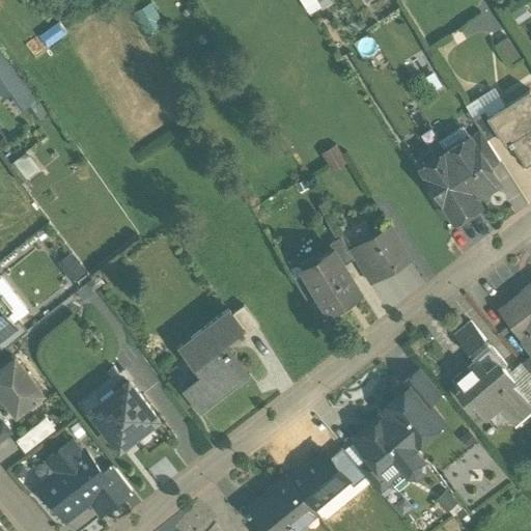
[(530,74),(530,67),(521,53),(510,59),(524,80),(530,74)]
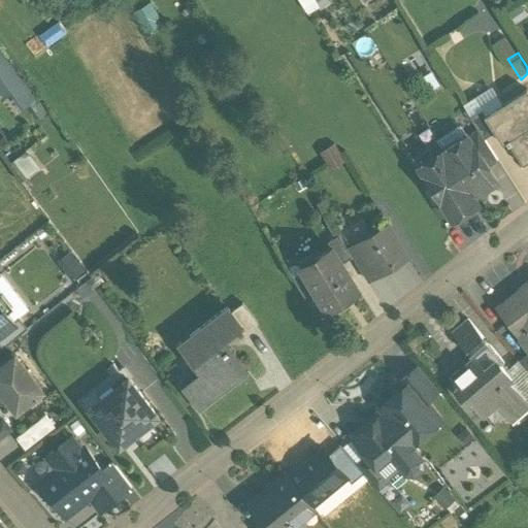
[(32,105),(10,76),(0,84),(0,92),(18,117),(32,105)]
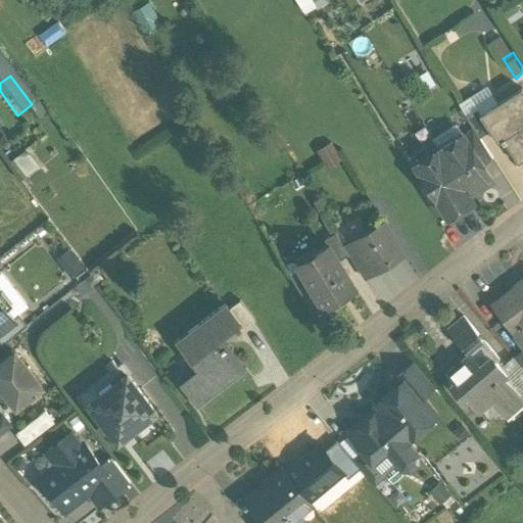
[(487,88),(459,106),(466,117),(477,110),(480,115),(497,104),(487,88)]
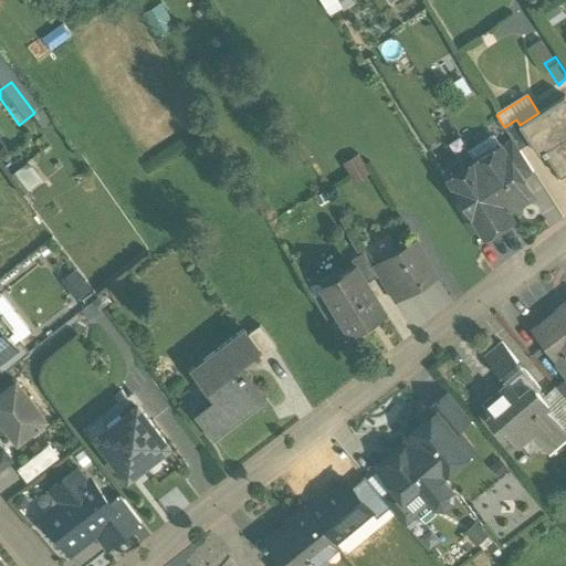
[(520,125),(520,126),(524,133),(531,143),(540,156),(541,154),(543,157),(546,155),(562,177),(565,174),(565,97),(565,96),(538,113),(520,125)]
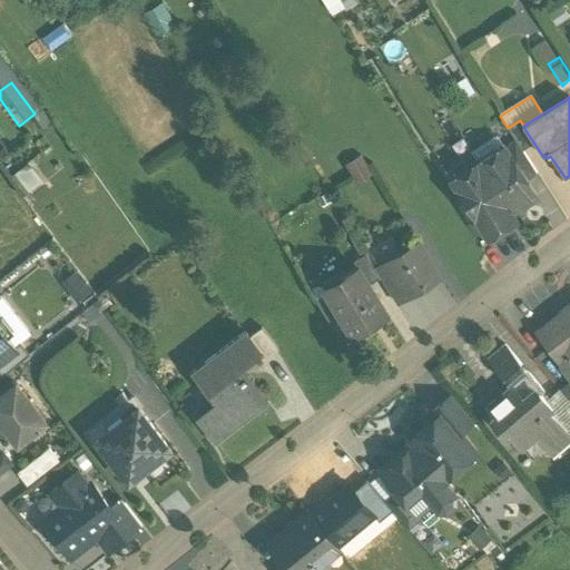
[(520,120),(508,128),(516,140),(521,150),(522,151),(534,144),(528,134),(523,127),(523,126),(520,120)]
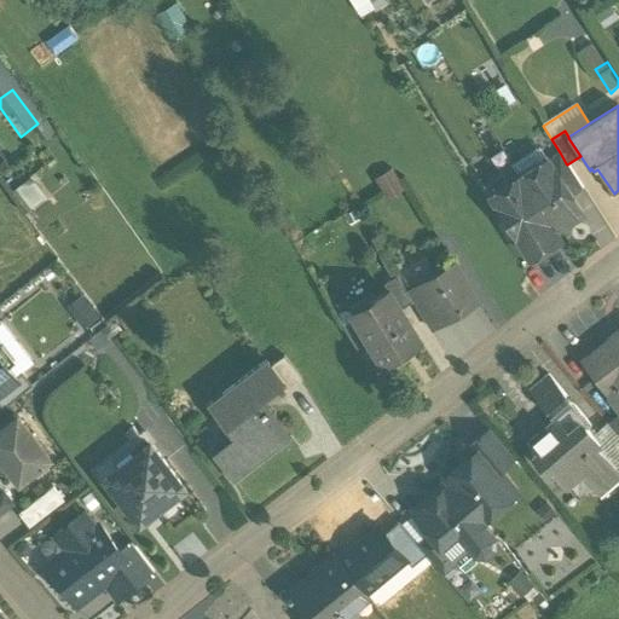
[(566,163),(560,152),(548,161),(571,197),(572,196),(583,190),(567,165),(566,163)]
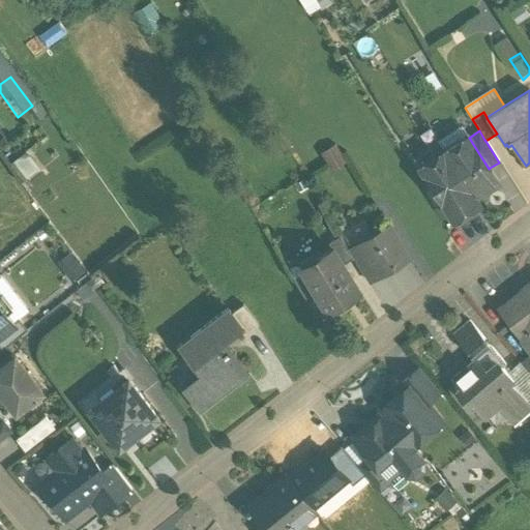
[(489,169),(469,138),(444,152),(474,200),(499,183),(490,168),(489,169)]
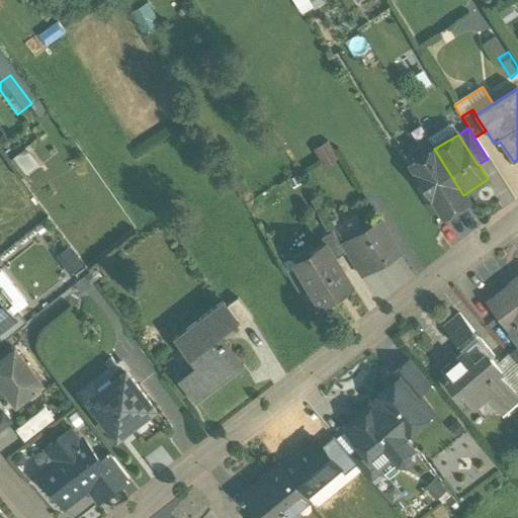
[(331,142),(318,149),(326,166),(340,159),(331,142)]
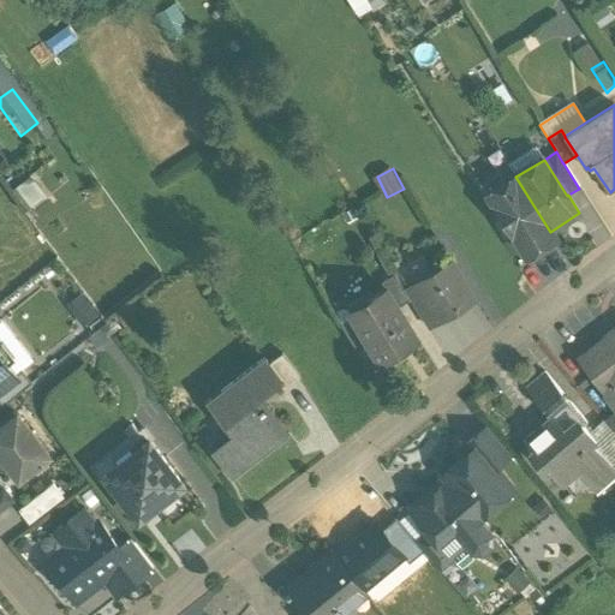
[(515,177),(487,195),(526,257),(555,239),(550,232),(515,177)]
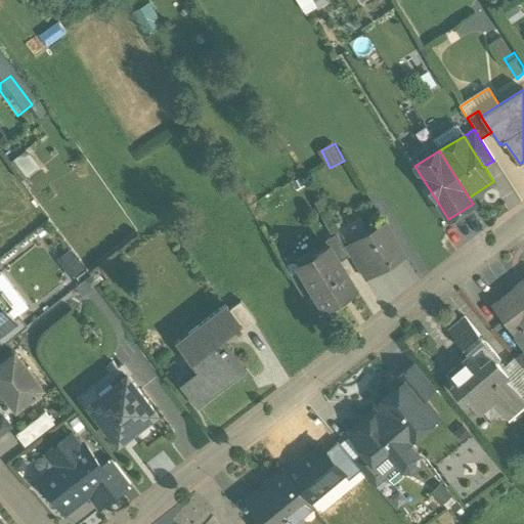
[(351,178),(344,163),(333,168),(340,183),(351,178)]
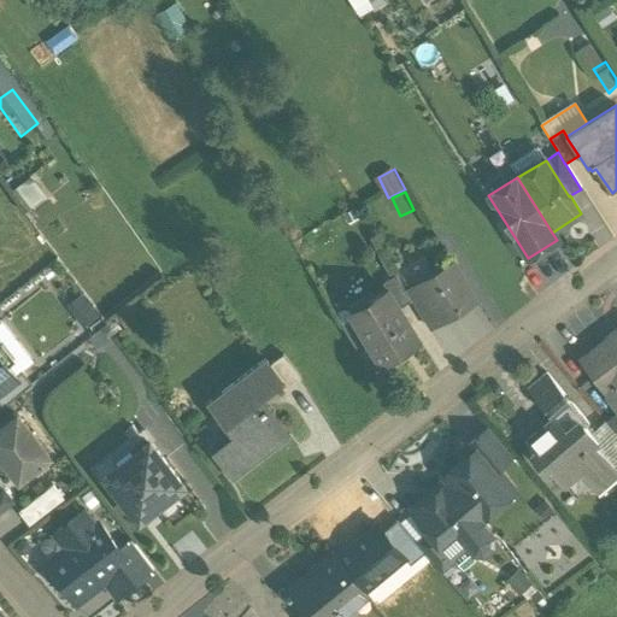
[(453,264),(418,286),(440,321),(475,300),(453,264)]
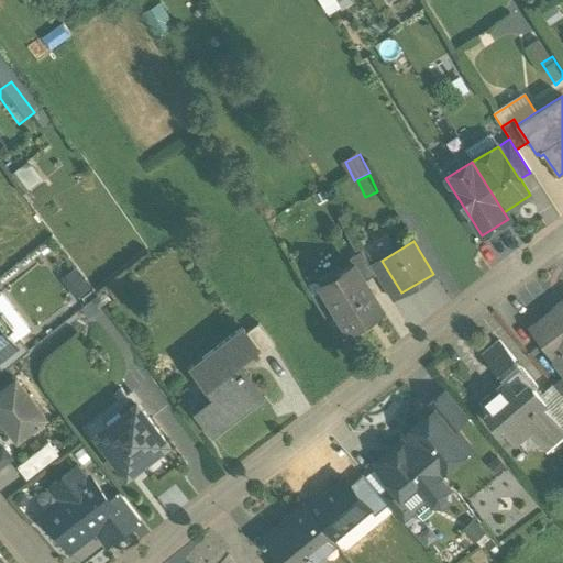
[(371,267),(361,252),(349,260),(352,265),(353,264),(365,283),(376,276),(371,267)]
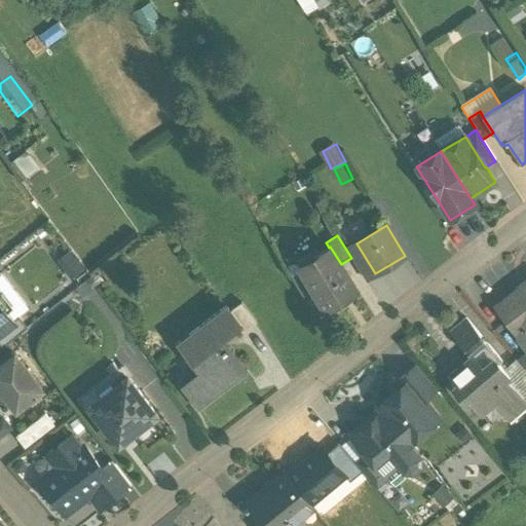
[(357,243),(346,250),(351,258),(365,280),(375,273),(357,243)]
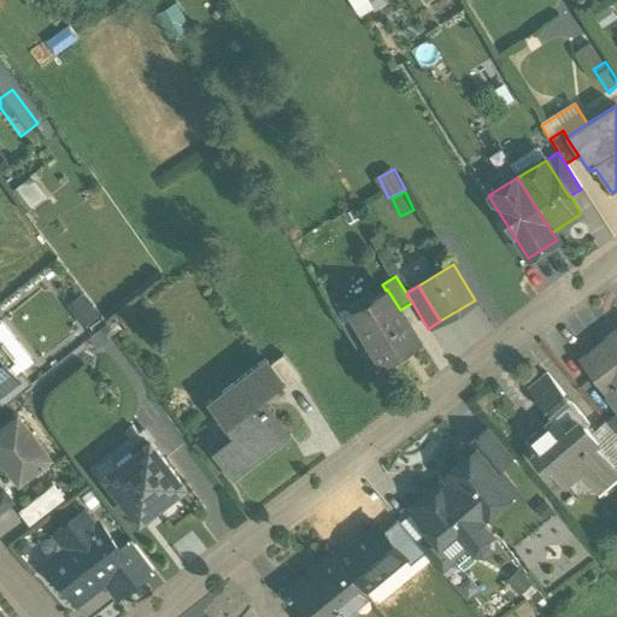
[(386,291),(368,303),(371,309),(354,318),(370,345),(381,363),(418,340),(400,310),(387,289),(386,291)]
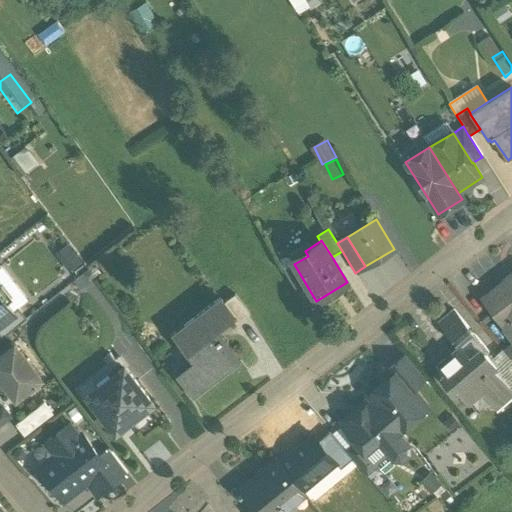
[(294,264),(283,271),(296,292),(307,286),(294,264)]
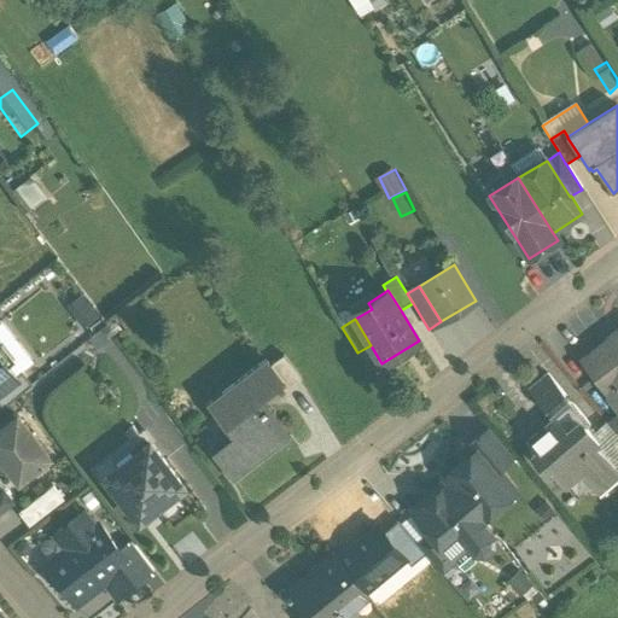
[(617,331),(581,360),(607,395),(607,394),(617,385),(617,331)]
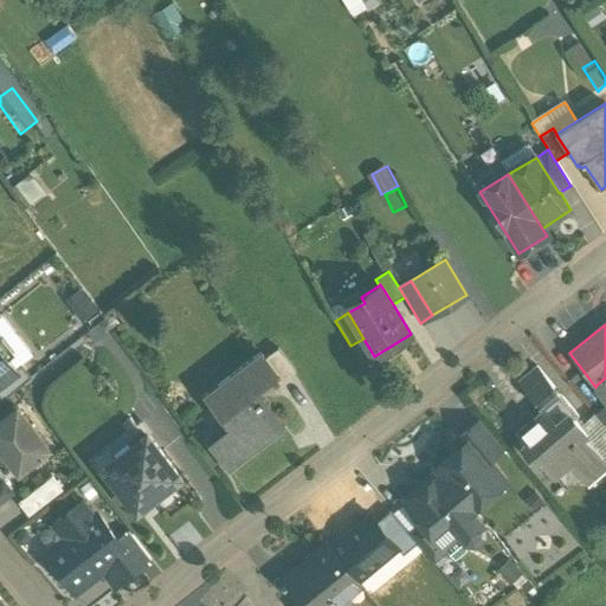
[(0,381),(17,368),(0,346),(0,381)]
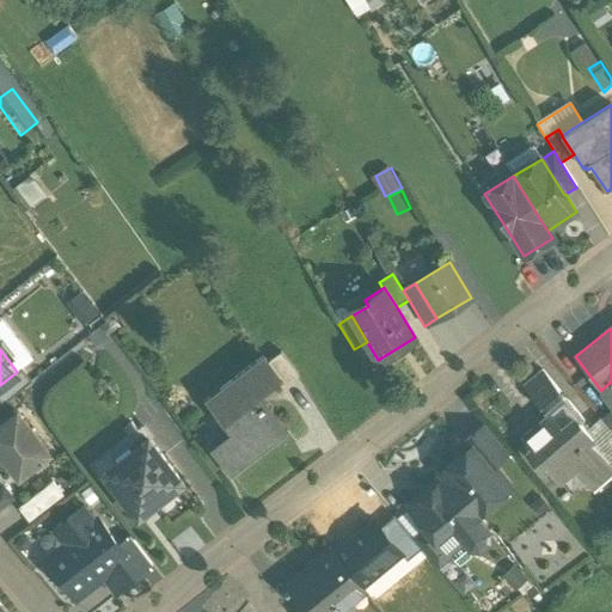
[(280,353),(268,363),(281,380),(277,383),(281,389),(298,375),(280,353)]
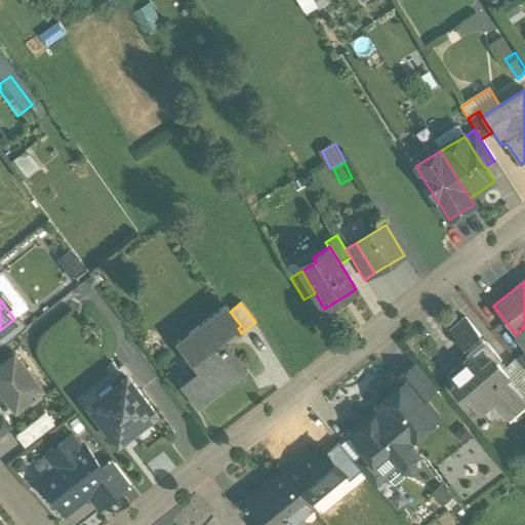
[(226,307),(177,345),(192,363),(194,361),(221,340),(238,328),(241,326),(230,312),(226,307)]
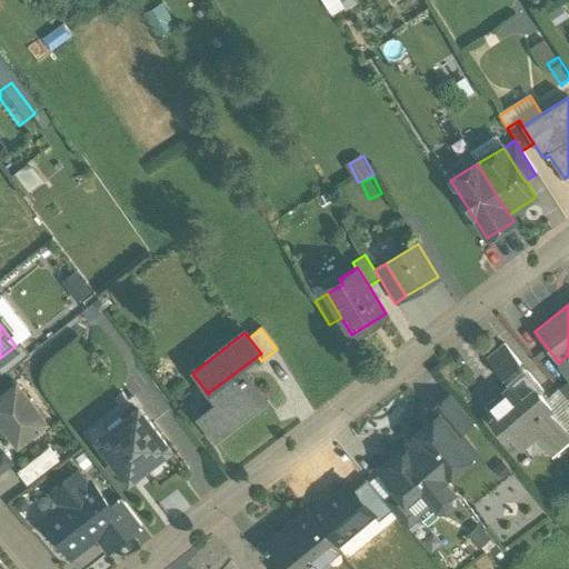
[(0,358),(0,372),(3,377),(29,357),(19,343),(16,346),(0,358)]
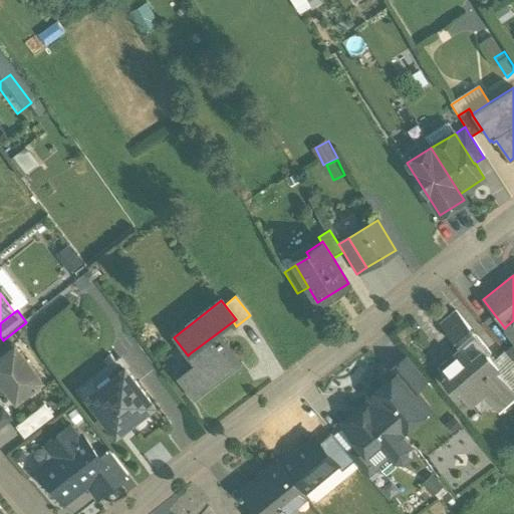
[(455,310),(440,323),(457,343),(472,330),(455,310)]
